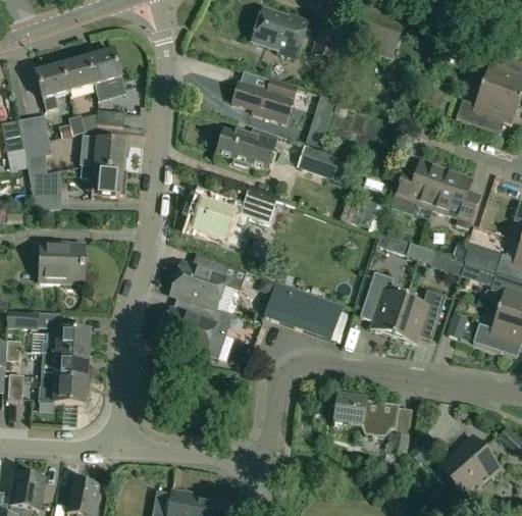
[(286,15),(263,7),(252,41),(277,49),(277,51),(296,57),(308,19),(288,12),(286,15)]
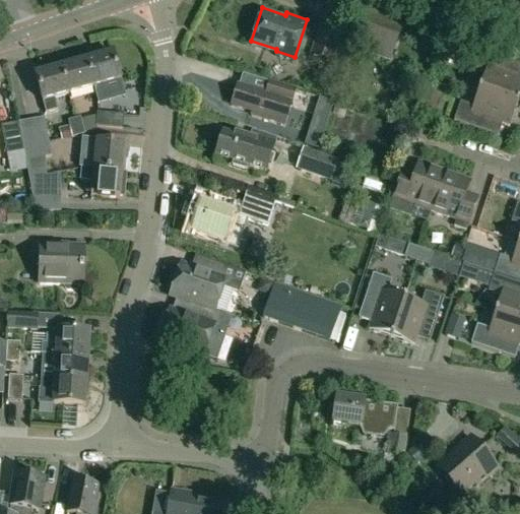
[(398,27),(354,13),(344,43),(388,57),(398,27)]
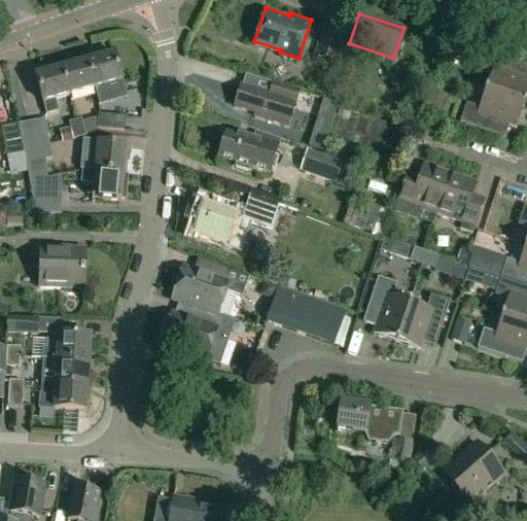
[(337,60),(341,47),(340,47),(345,30),(325,24),(316,51),(336,58),(336,60),(337,60)]
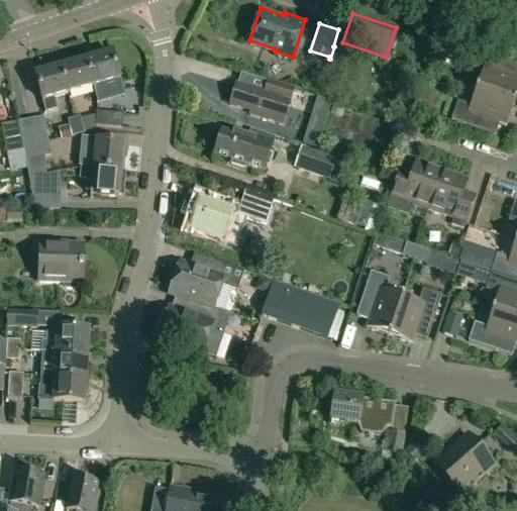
[(454,43),(443,39),(438,53),(449,57),(454,43)]
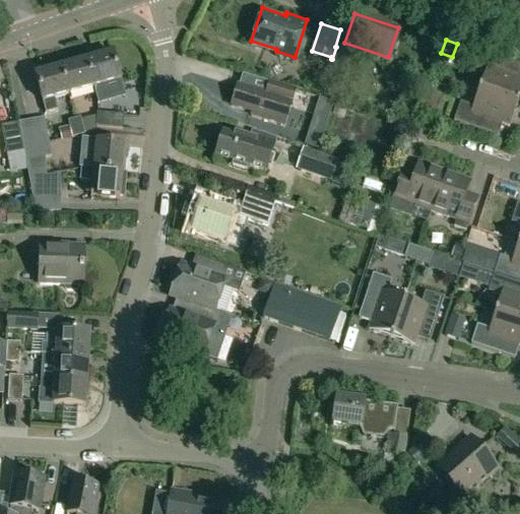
[(472,65),(484,69),(478,86),(517,100),(519,89),(519,75),(518,74),(519,67),(519,61),(478,47),(472,65)]
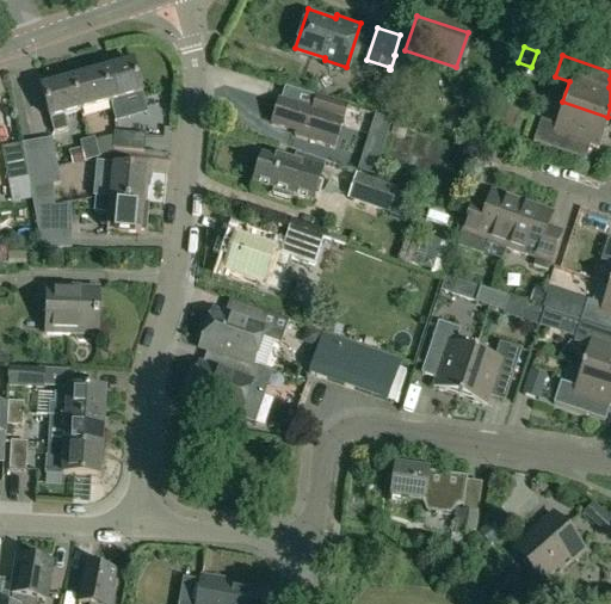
[(113,112),(128,108),(124,94),(141,90),(131,57),(100,66),(107,92),(110,98),(113,112)]
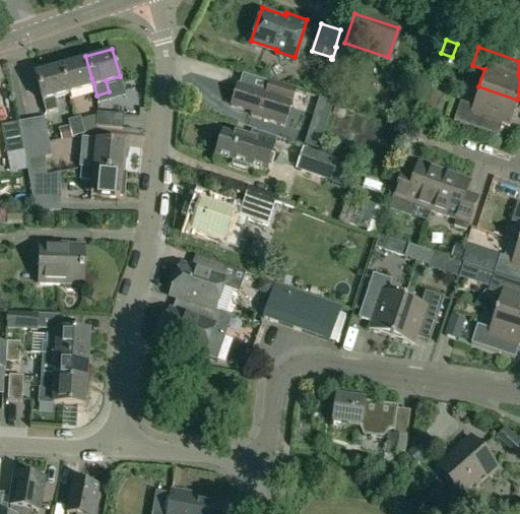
[(68,90),(93,83),(91,78),(85,56),(60,63),(68,90)]
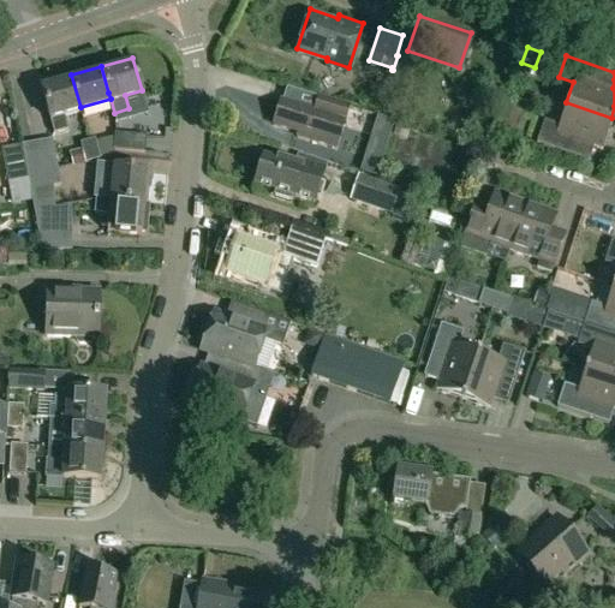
[(71,75),(41,83),(54,129),(67,125),(64,112),(81,107),(71,75)]
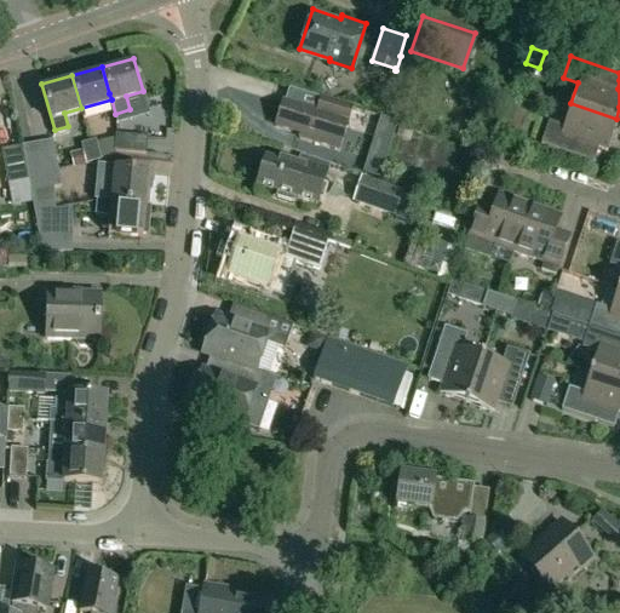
[(338,144),(351,103),(321,93),(317,108),(283,97),(276,121),(300,129),(299,132),(338,144)]
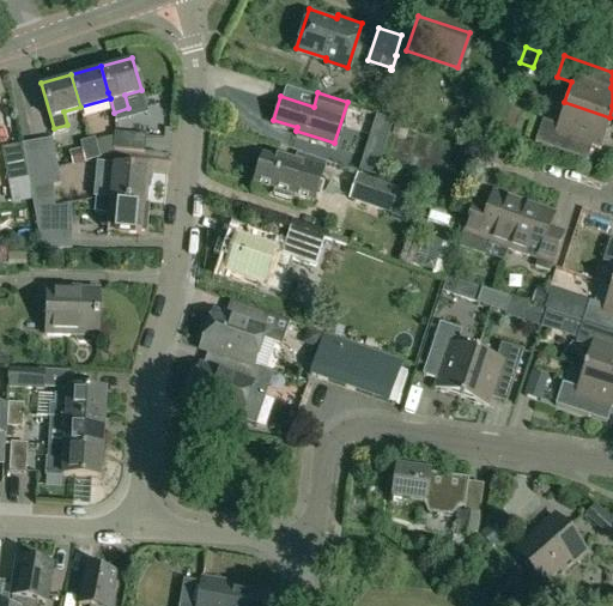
[(600,144),(610,117),(564,102),(557,121),(542,116),(534,138),(586,156),(590,141),(600,144)]
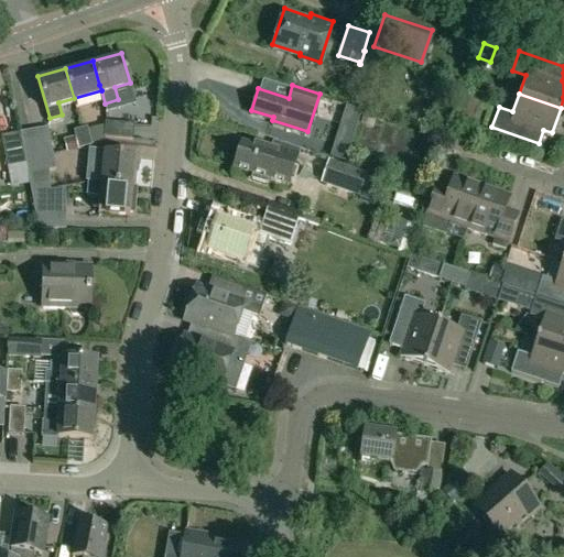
[(105,133),(132,135),(133,120),(106,118),(105,133)]
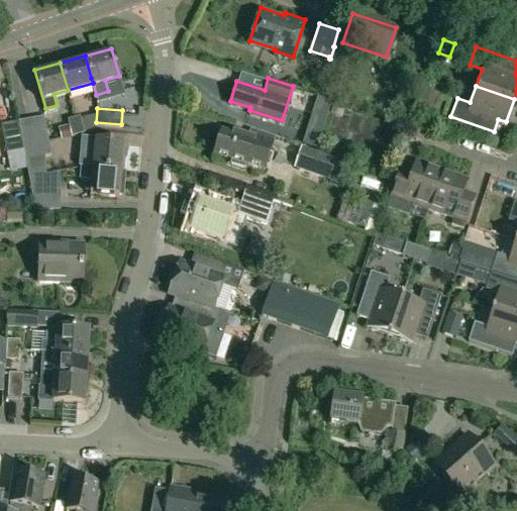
[(44,152),(50,151),(43,113),(19,118),(33,196),(35,206),(60,206),(60,187),(45,188),(44,152)]
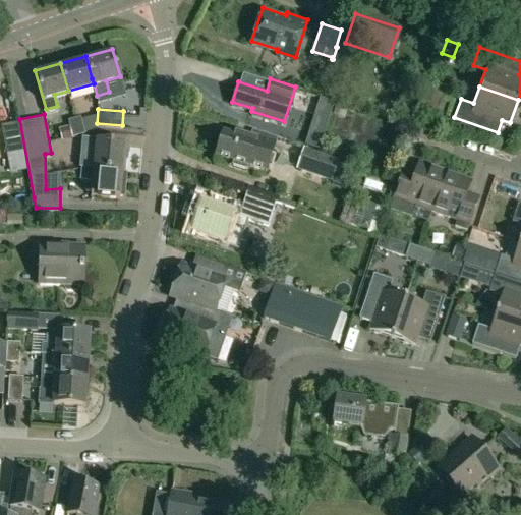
[(73,133),(84,130),(80,115),(69,118),(73,133)]
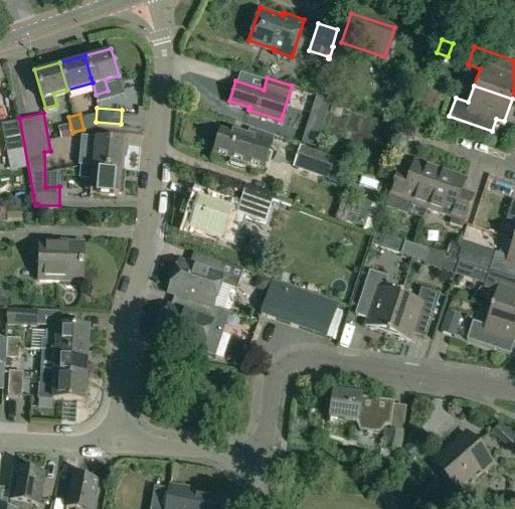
[(22,147),(18,119),(1,121),(6,150),(22,147)]
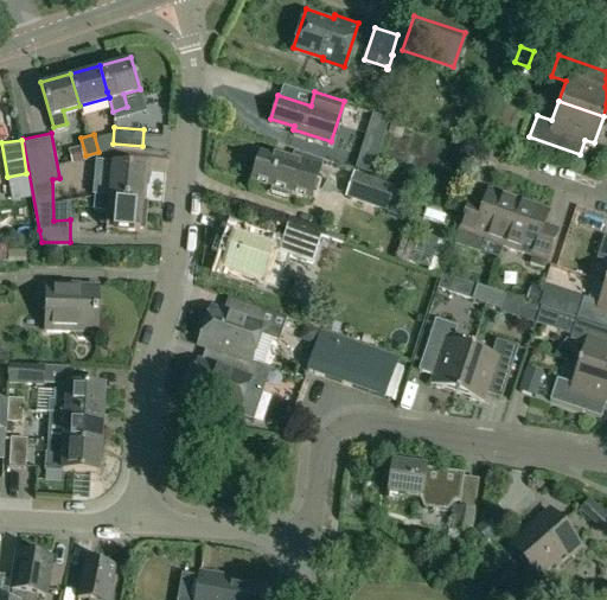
[(274,150),(273,155),(260,152),(253,177),(272,183),(270,187),(287,193),(288,189),(294,190),(304,192),(304,195),(311,197),(323,161),(321,161),(323,157),(294,147),(291,155),(274,150)]
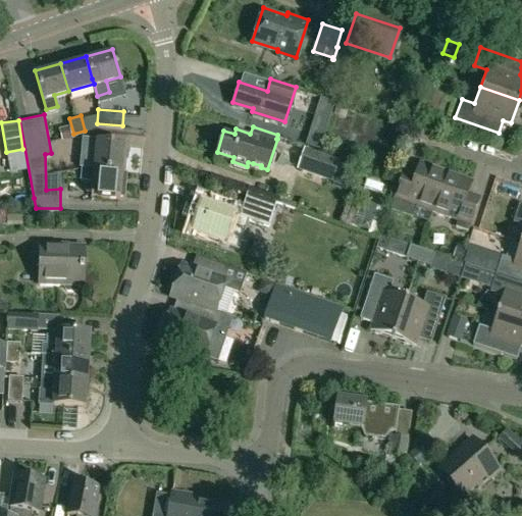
[(81,165),(93,166),(122,169),(125,142),(96,139),(93,165),(81,164),(81,165)]
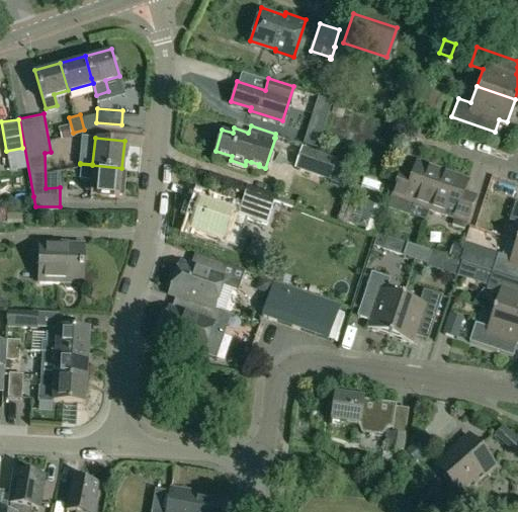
[(294,164),(342,181),(350,160),(301,143),(294,164)]
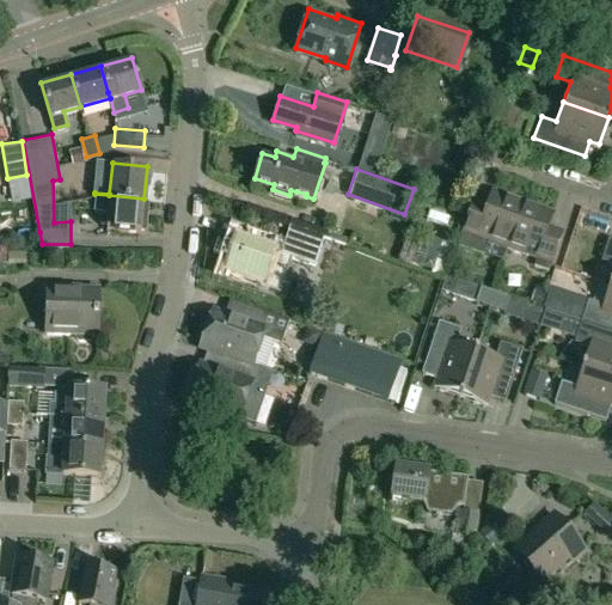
[(487,237),(507,244),(521,199),(491,188),(483,213),(470,208),(458,242),(482,250),(487,237)]
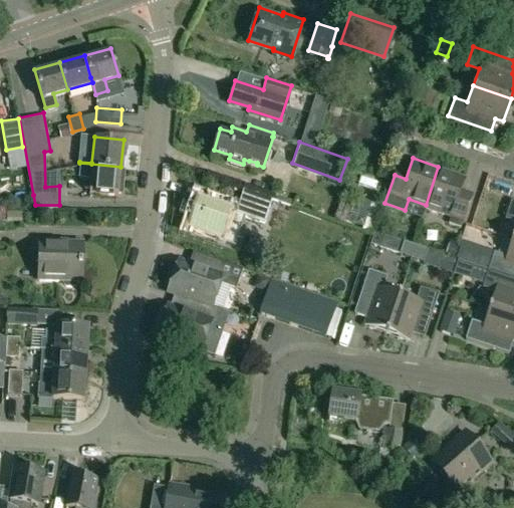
[(90,175),(89,191),(118,193),(118,191),(122,191),(123,179),(119,179),(120,167),(91,164),(79,163),(78,174),(90,175)]
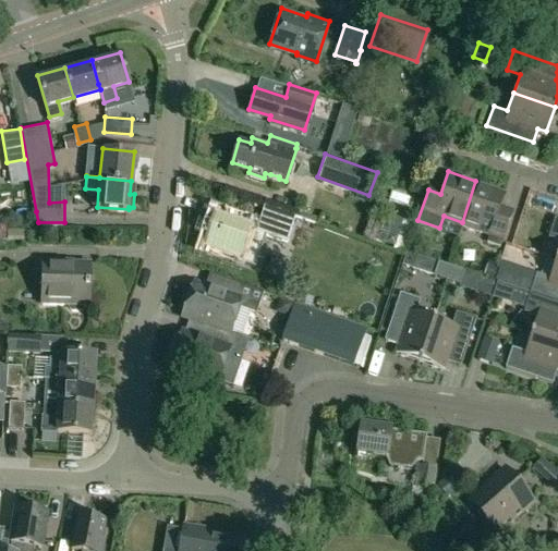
[(504,191),(475,181),(462,222),(488,232),(486,239),(498,243),(508,218),(509,218),(513,206),(500,200),(504,191)]
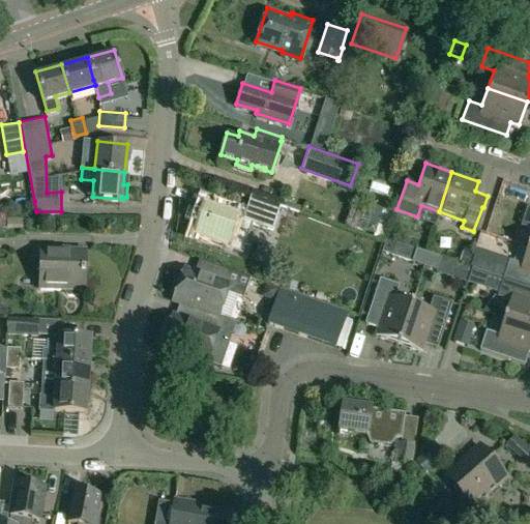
[(251,221),(272,228),(282,202),(252,192),(243,217),(237,216),(237,215),(205,204),(202,213),(197,214),(194,223),(198,227),(196,232),(229,242),(233,228),(247,232),(251,221)]
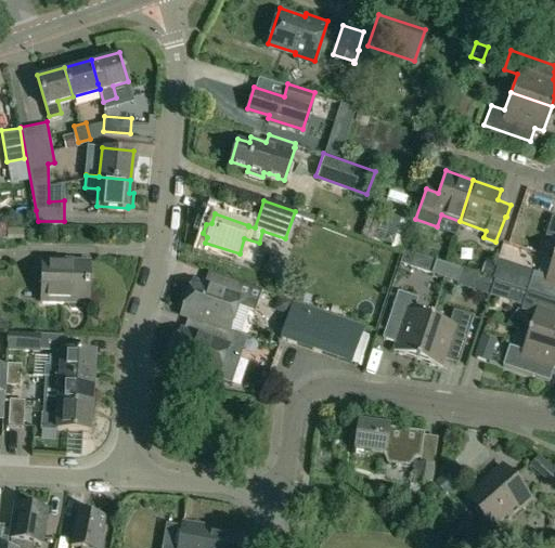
[(554,236),(554,247),(553,256),(554,256),(554,213),(551,213),(544,233),(554,236)]
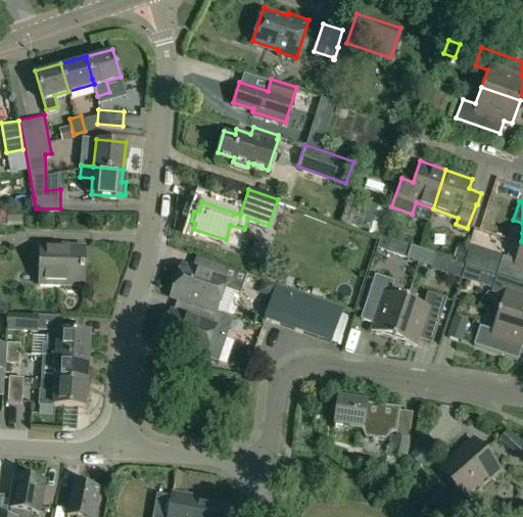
[(502,253),(495,272),(522,280),(522,241),(521,241),(515,257),(502,253)]
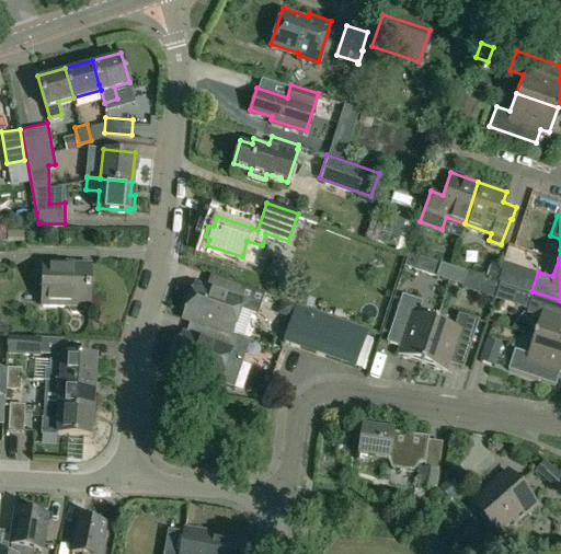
[(71,309),(80,310),(83,307),(83,303),(87,303),(87,289),(89,289),(89,262),(64,262),(64,260),(43,260),(42,303),(69,303),(69,307),(71,309)]
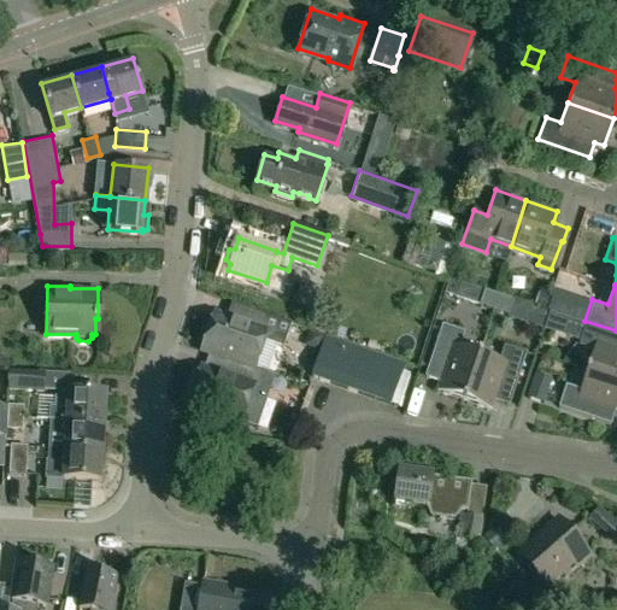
[(483,287),(479,301),(493,306),(498,292),(483,287)]
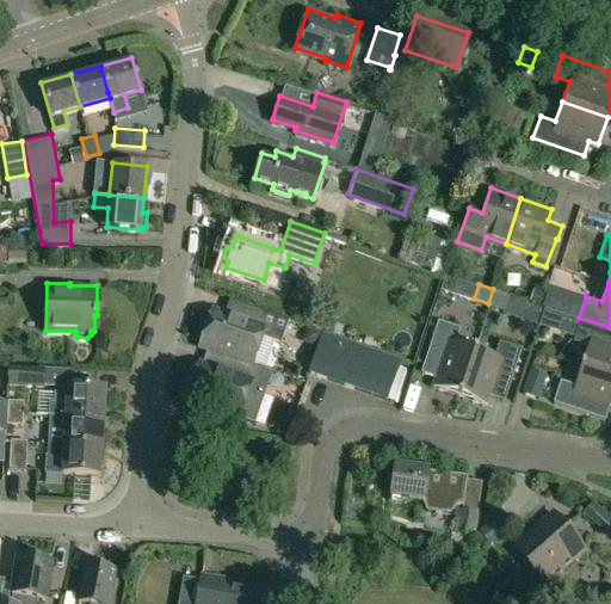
[(507,294),(493,289),(488,303),(503,308),(507,294)]
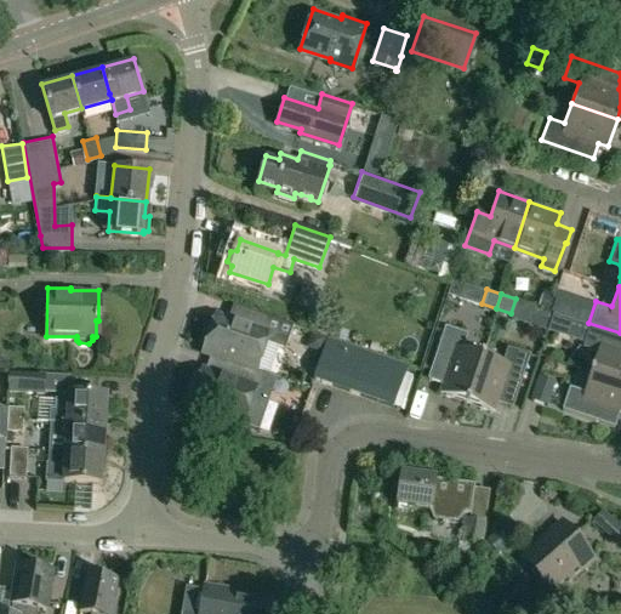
[(206,340),(203,348),(257,368),(267,340),(285,346),(294,322),(257,310),(252,324),(216,312),(212,323),(208,322),(201,339),(206,340)]
